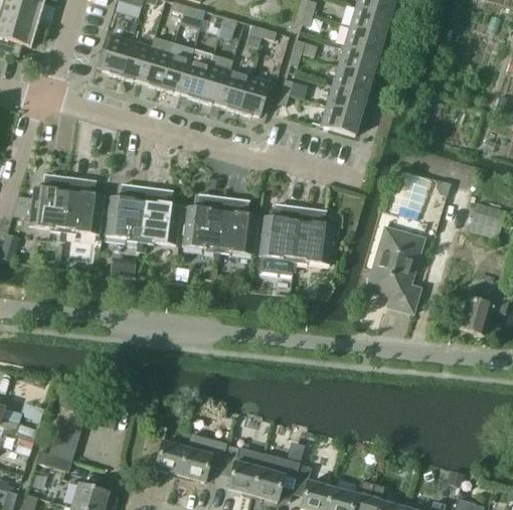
[(3,0),(0,10),(0,11),(38,23),(45,0),(3,0)]
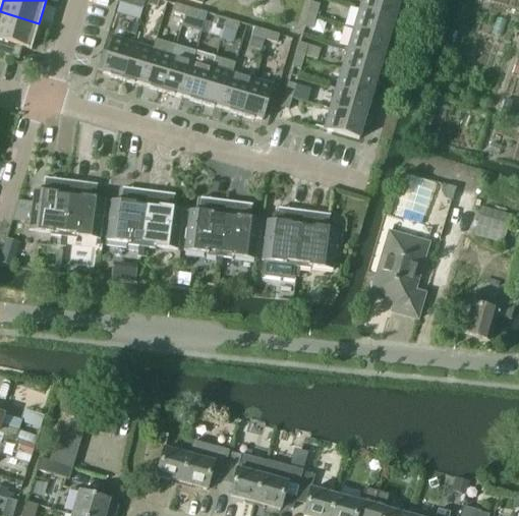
[(185,12),(188,4),(176,0),(173,8),(185,12)]
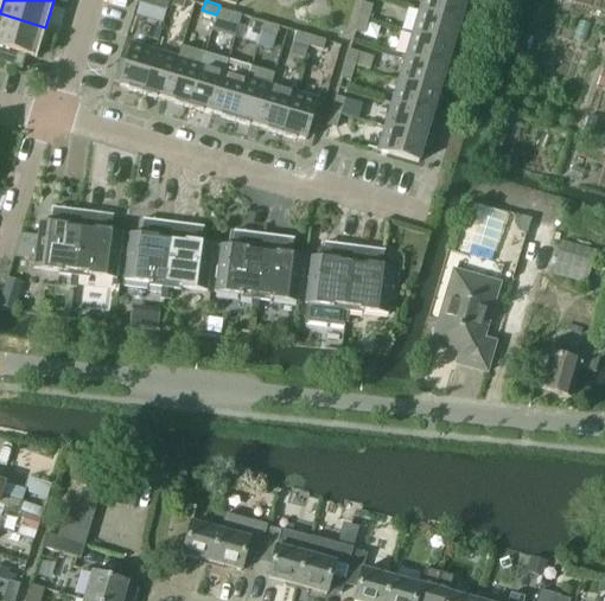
[(363,0),(360,13),(369,17),(374,1),(368,0),(363,0)]
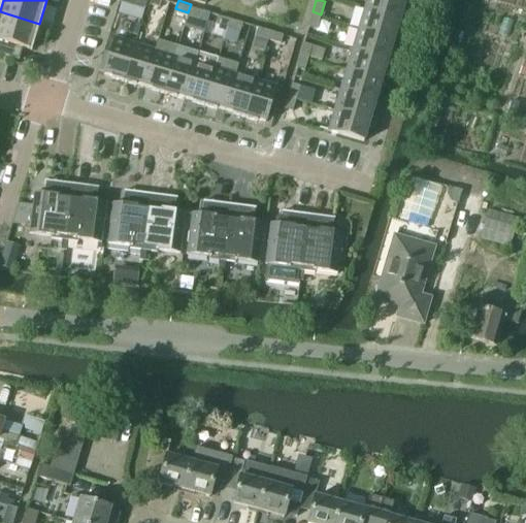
[(366,0),(365,5),(400,17),(405,0),(366,0)]
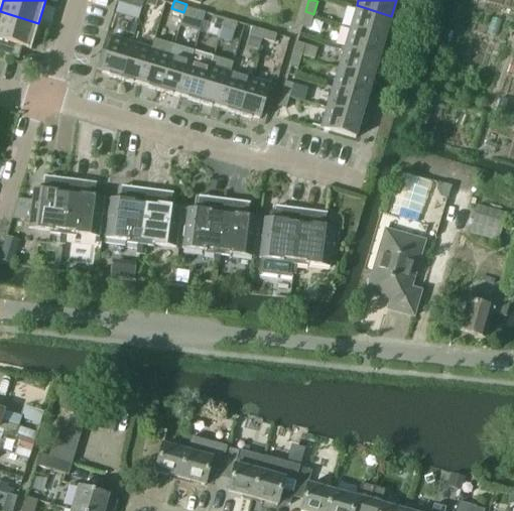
[(186,4),(183,12),(196,16),(199,8),(186,4)]
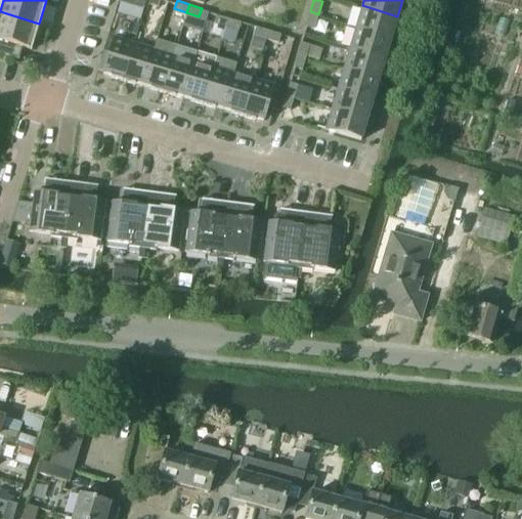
[(362,5),(356,26),(391,36),(397,16),(362,5)]
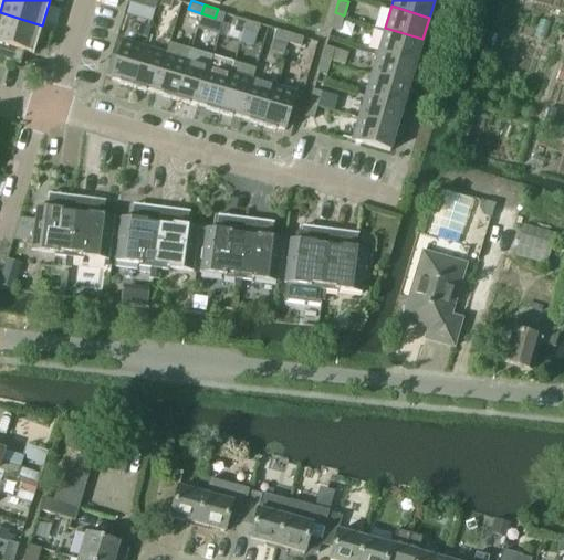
[(42,25),(0,12),(0,54),(21,61),(24,48),(34,51),(42,25)]
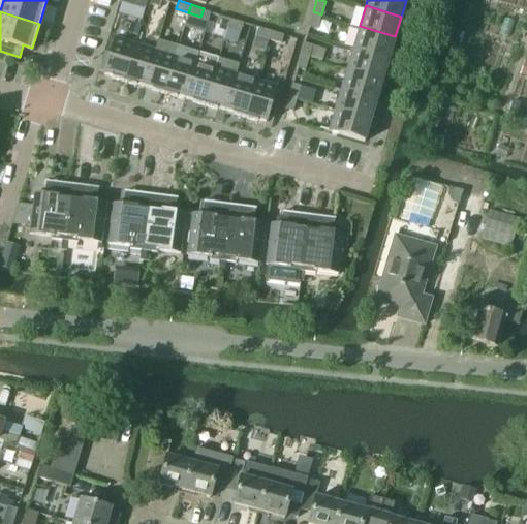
[(318,27),(321,14),(313,11),(309,24),(318,27)]
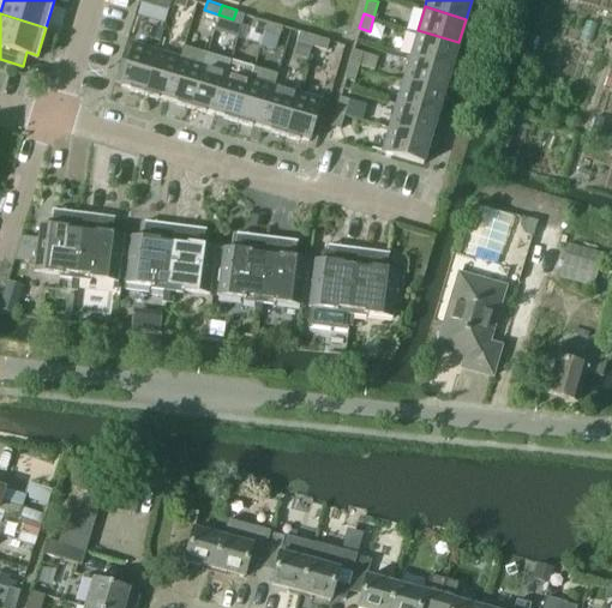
[(251,24),(267,29),(269,19),(255,14),(251,24)]
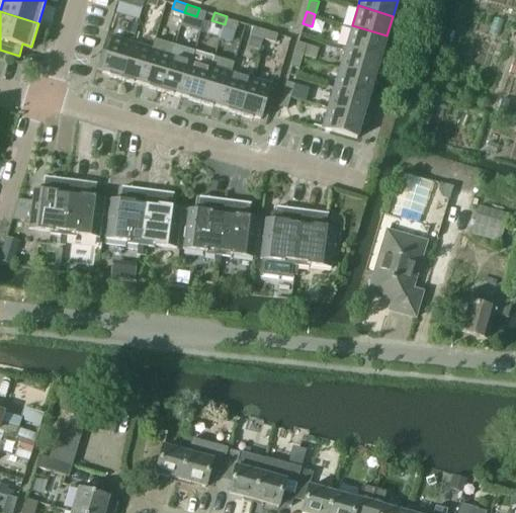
[(315,14),(312,26),(321,28),(324,17),(315,14)]
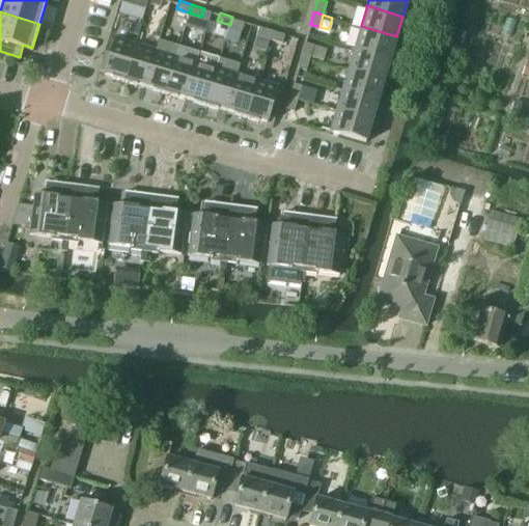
[(230,25),(226,36),(237,39),(243,28),(245,20),(232,17),(230,25)]
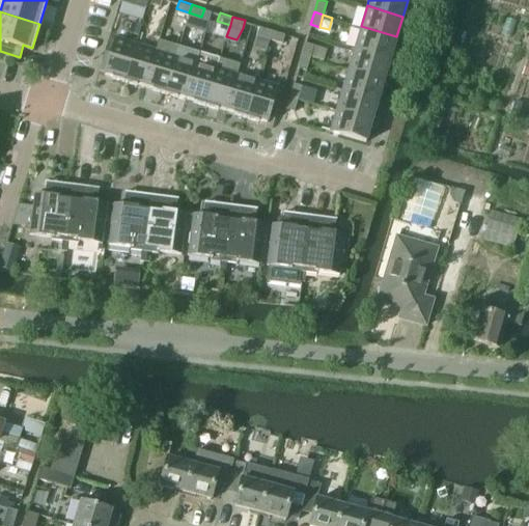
[(258,33),(271,36),(273,28),(260,25),(258,33)]
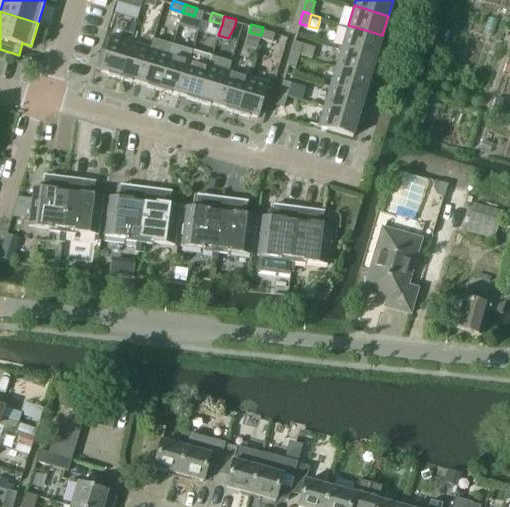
[(348,25),(342,44),(377,55),(382,35),(348,25)]
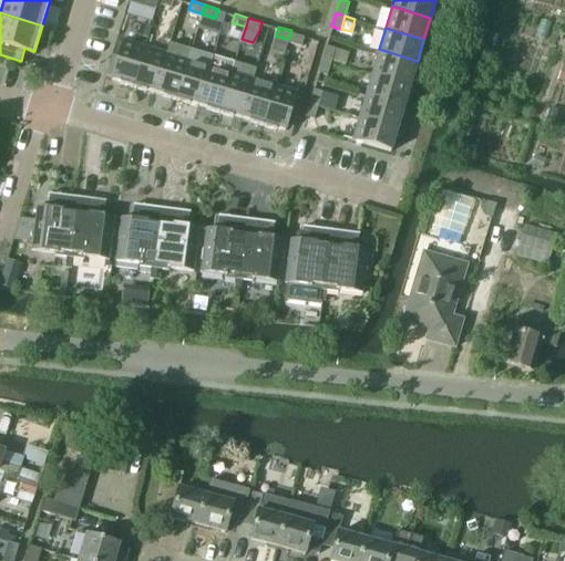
[(291,30),(289,39),(302,43),(305,34),(291,30)]
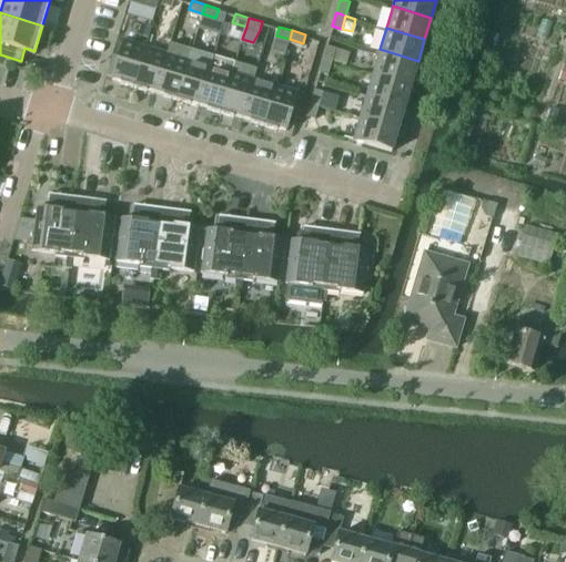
[(121,80),(134,84),(147,43),(123,37),(112,75),(121,78),(121,80)]
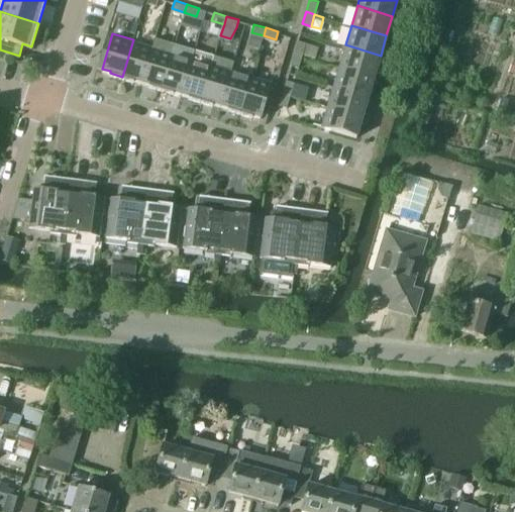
[(152,45),(142,81),(149,83),(149,85),(162,88),(176,42),(156,36),(152,45)]
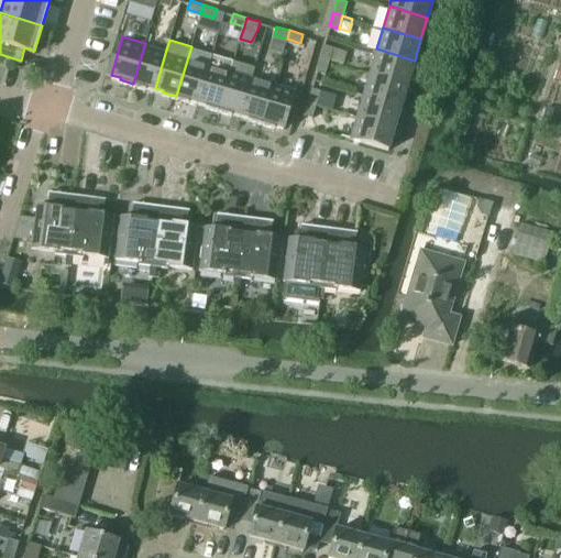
[(325,42),(320,55),(329,58),(333,45),(325,42)]
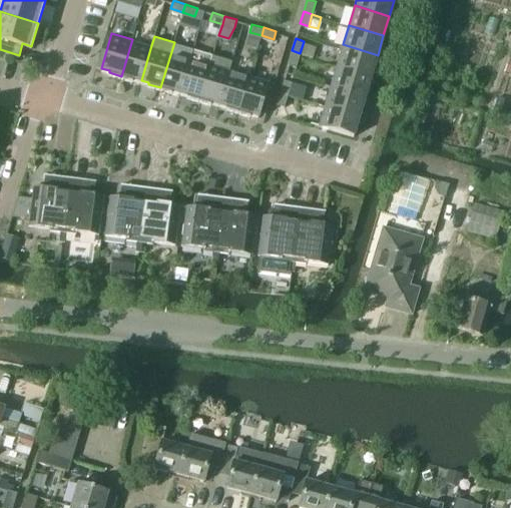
[(132,39),(121,76),(133,79),(133,77),(141,80),(151,45),(132,39)]
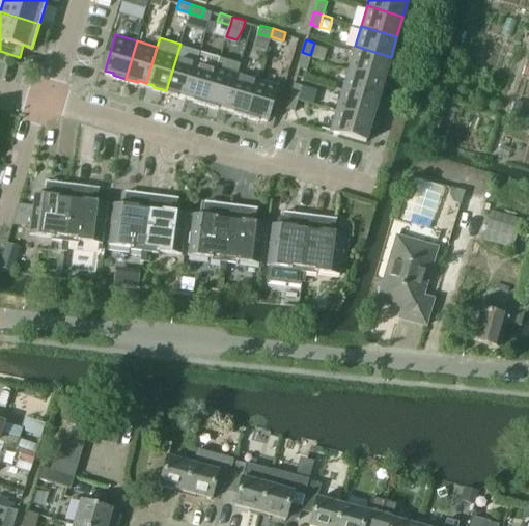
[(181,44),(166,90),(178,94),(178,92),(187,94),(200,49),(181,44)]
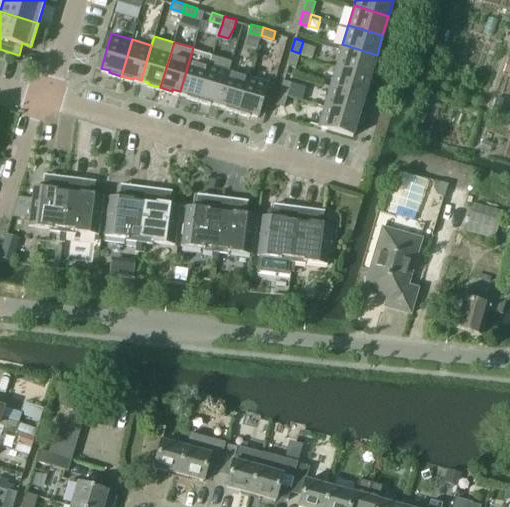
[(342,44),(336,64),(371,74),(377,55),(342,44)]
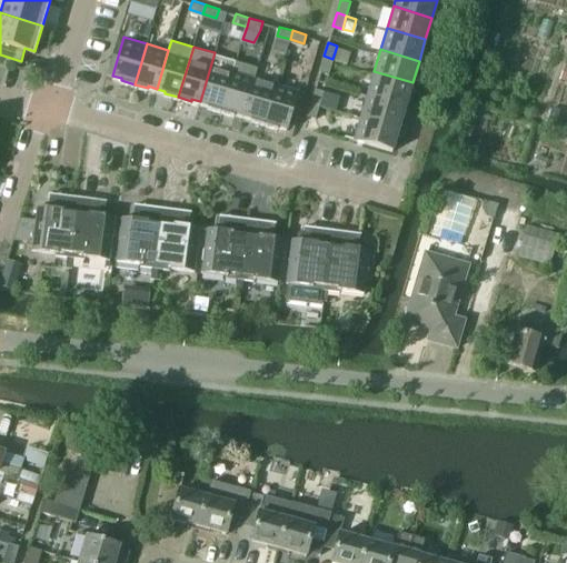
[(215,52),(200,101),(208,103),(208,106),(221,110),(236,59),(215,52)]
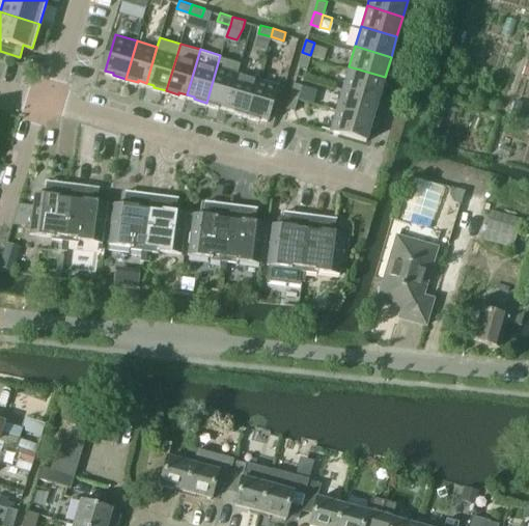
[(307,67),(310,55),(302,52),(299,65),(307,67)]
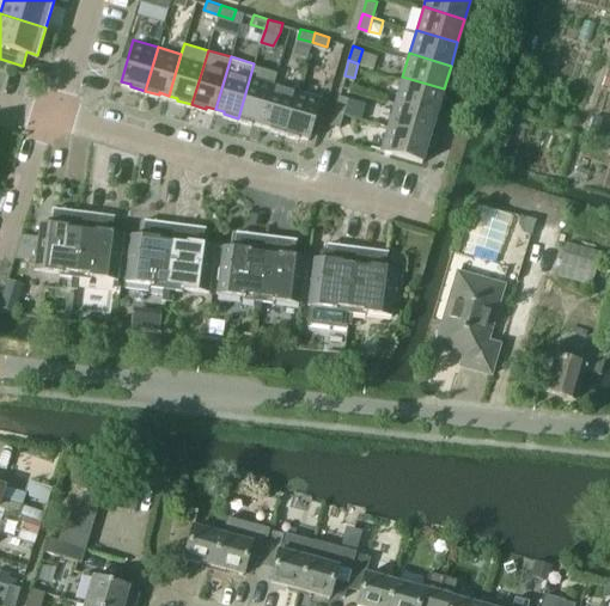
[(254,63),(238,118),(252,122),(252,121),(262,123),(274,81),(278,71),(254,63)]
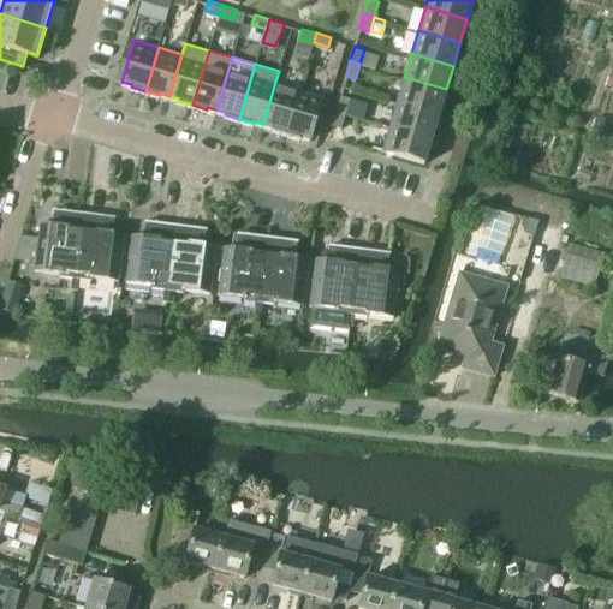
[(404,77),(398,100),(398,101),(439,113),(446,89),(404,77)]
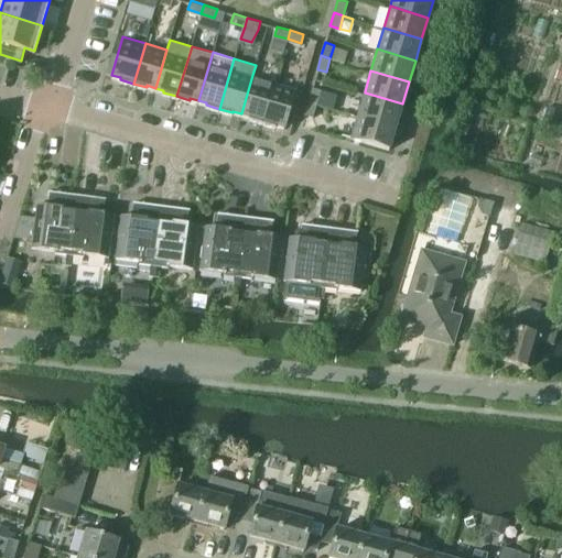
[(252,75),(241,113),(249,116),(249,118),(262,121),(274,81),(252,75)]
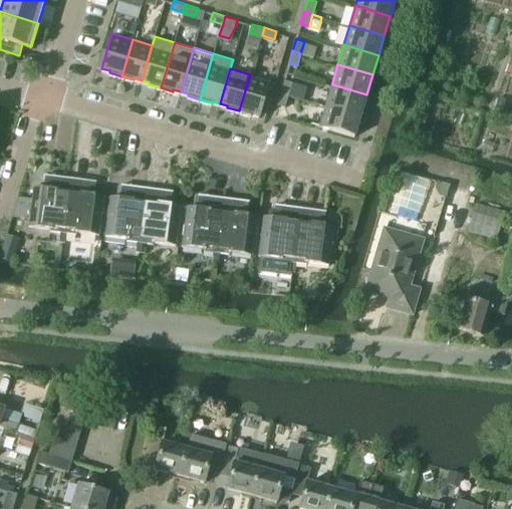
[(250,74),(239,110),(251,114),(252,112),(260,115),(261,110),(266,112),(275,82),(250,74)]
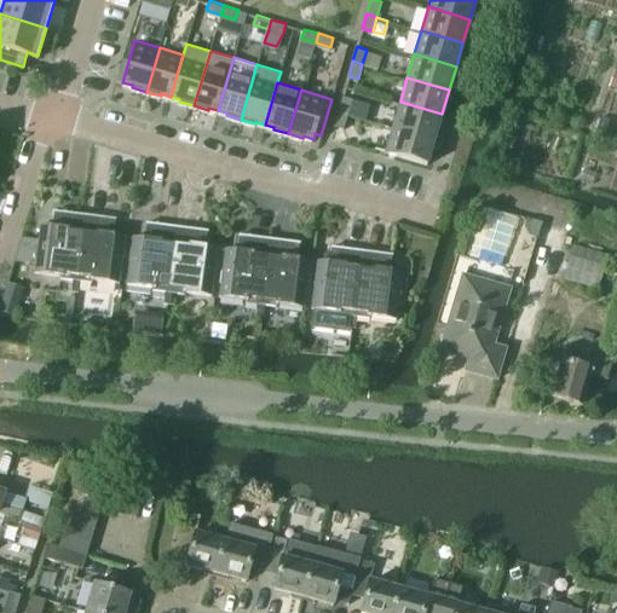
[(342,93),(339,109),(349,111),(352,97),(342,93)]
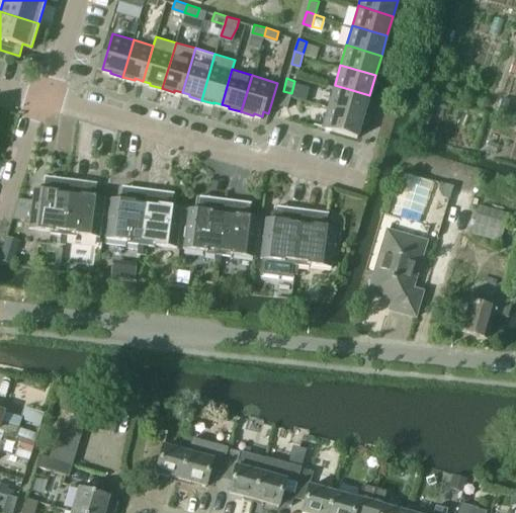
[(335,85),(329,104),(363,114),(369,95),(335,85)]
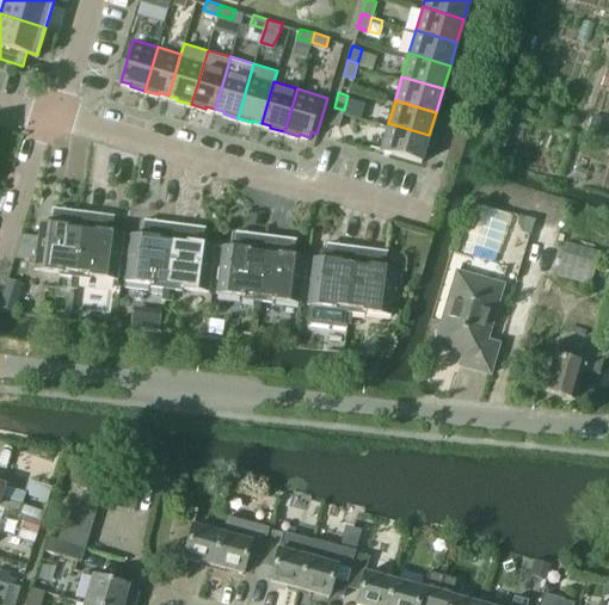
[(339,124),(344,110),(334,107),(330,122),(339,124)]
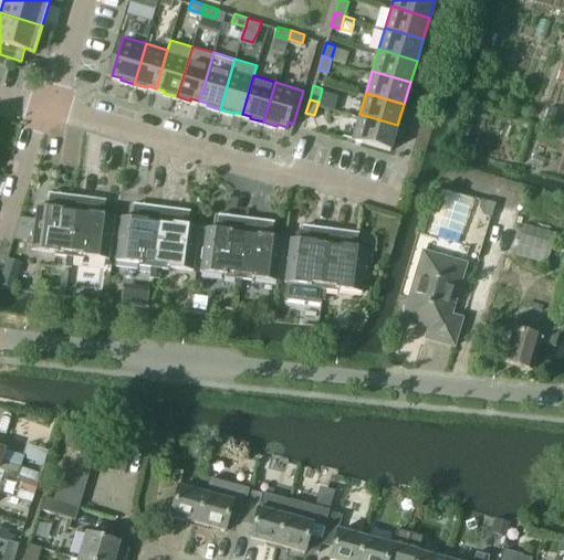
[(390,147),(397,125),(359,114),(353,136),(390,147)]
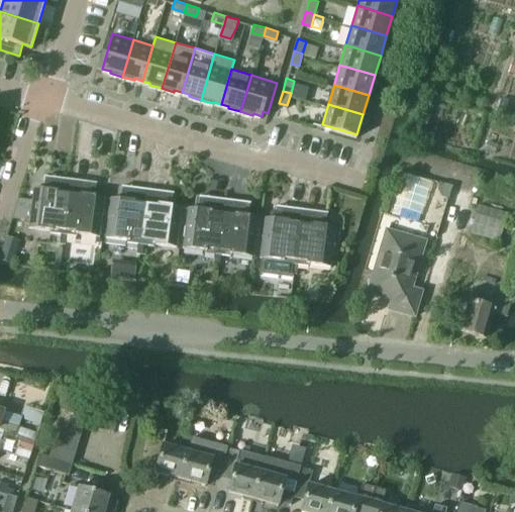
[(50,229),(62,231),(65,231),(72,177),(54,175),(47,187),(34,185),(29,225),(52,228),(50,229)]
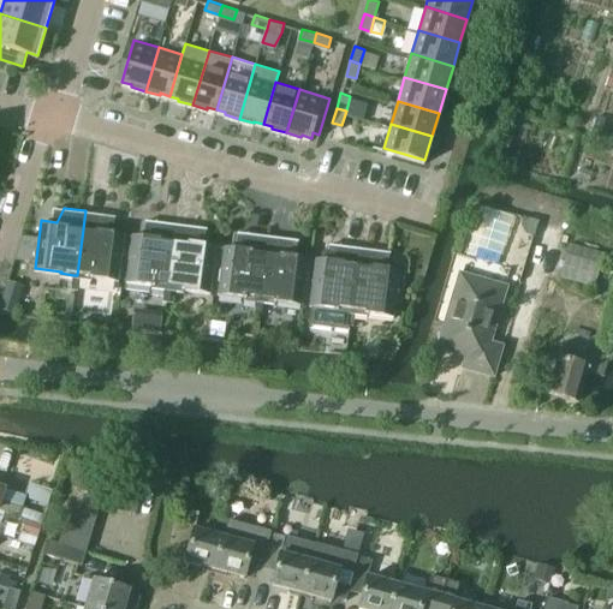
[(73,275),(72,280),(72,281),(79,281),(79,276),(93,278),(93,275),(119,279),(125,231),(111,230),(107,213),(85,210),(77,275),(73,275)]
